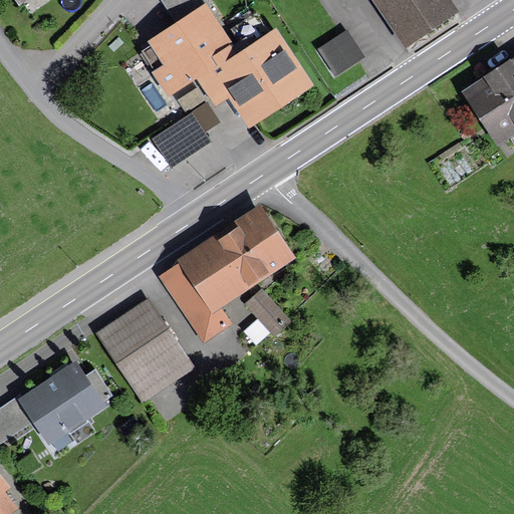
[(212,7),(207,0),(161,0),(180,27),(205,11),(212,7)]
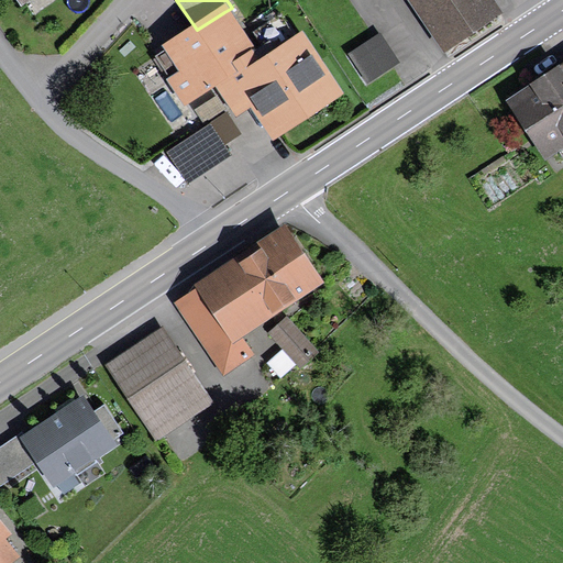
[(406,0),(443,54),(504,13),(494,0),(406,0)]
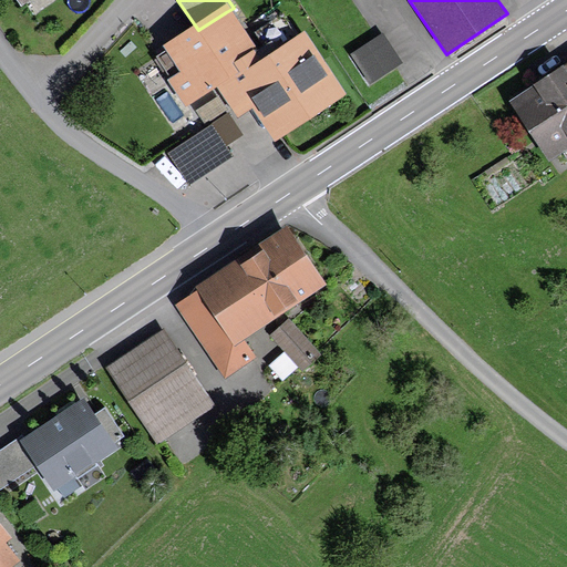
[(308,31),(292,7),(254,31),(270,55),(308,31)]
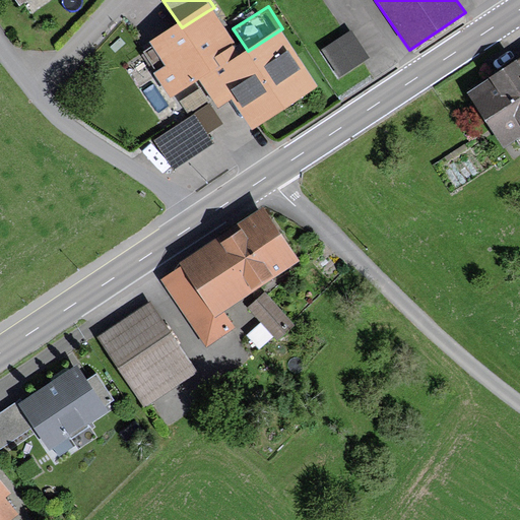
[(182,27),(145,52),(166,83),(195,64),(199,71),(233,49),(207,11),(182,27)]
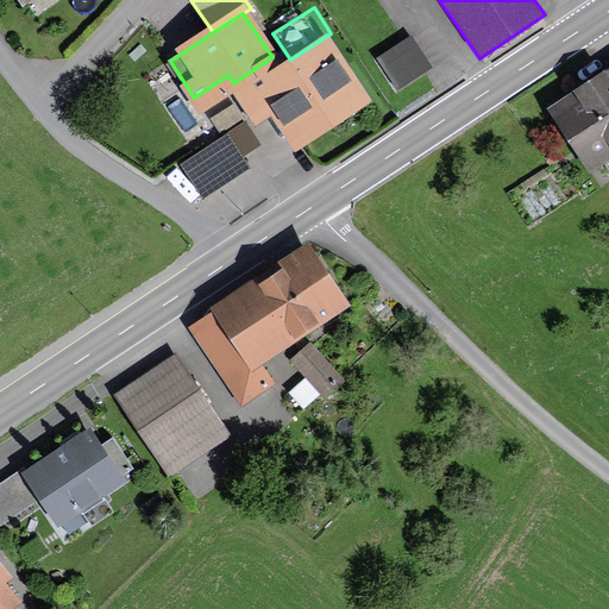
[(419,36),(383,50),(396,83),(433,69),(419,36)]
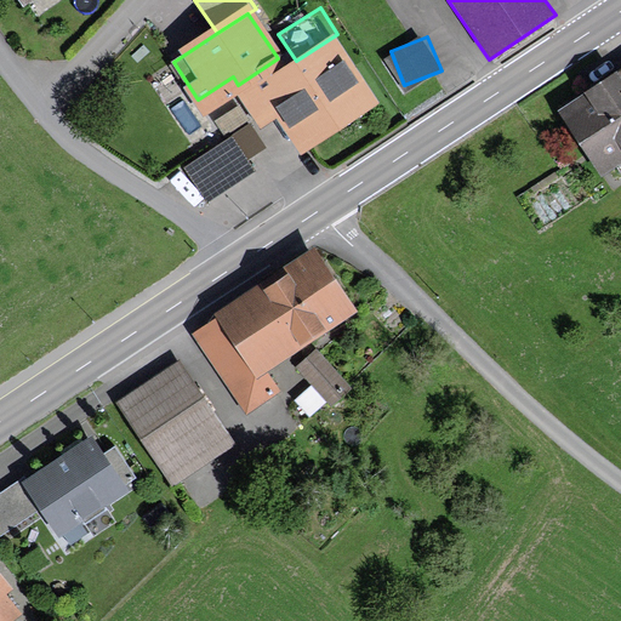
[(290,77),(278,58),(238,85),(260,118),(288,98),(308,131),(354,101),(340,78),(348,72),(332,49),(290,77)]
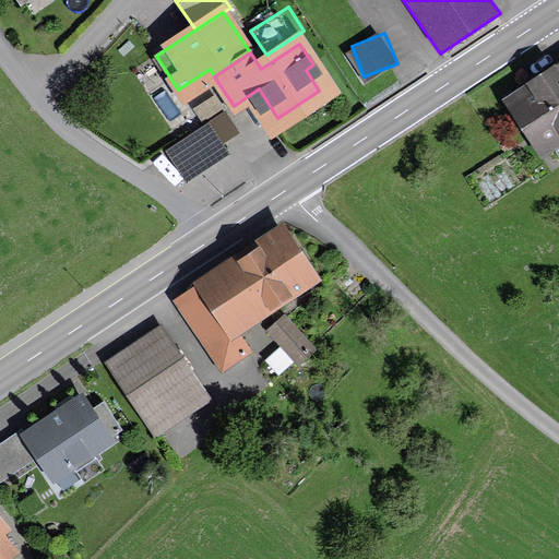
[(558,62),(501,100),(540,159),(555,150),(558,156),(558,62)]
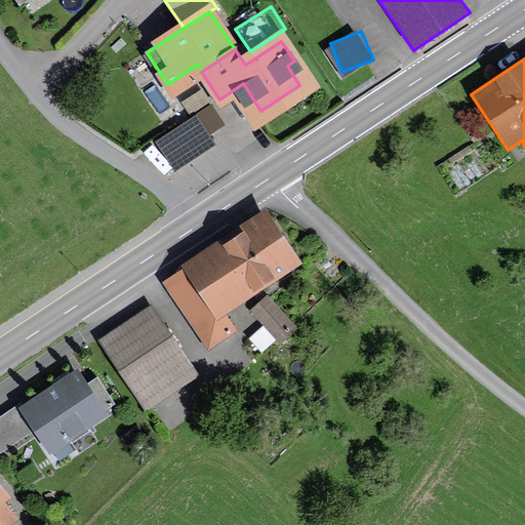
[(212,132),(227,125),(215,103),(201,110),(212,132)]
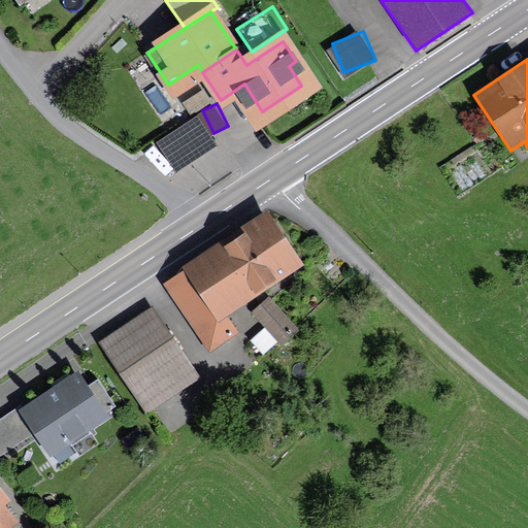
[(204,114),(159,136),(175,170),(221,150),(204,114)]
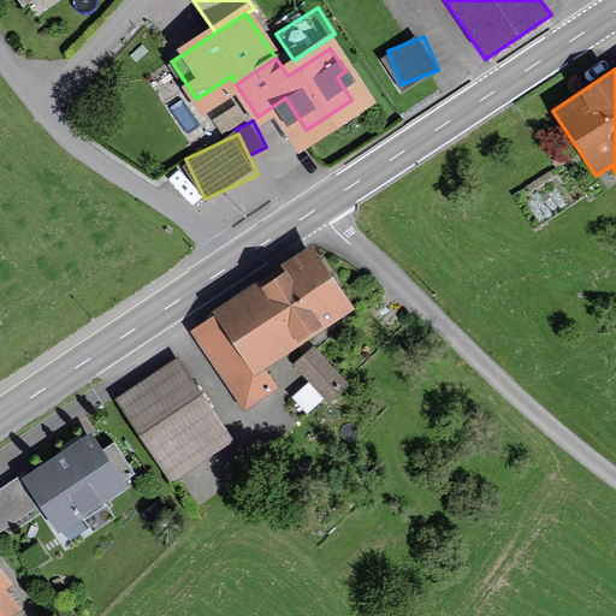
[(356,309),(313,244),(213,311),(217,314),(190,332),(243,413),(278,390),(265,369),(356,309)]
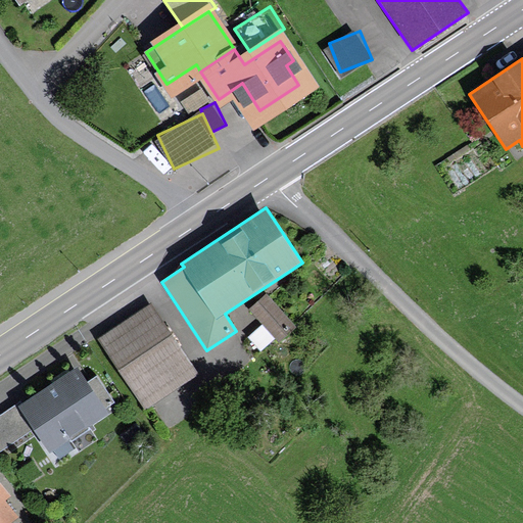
[(278,343),(296,327),(267,294),(248,311),(278,343)]
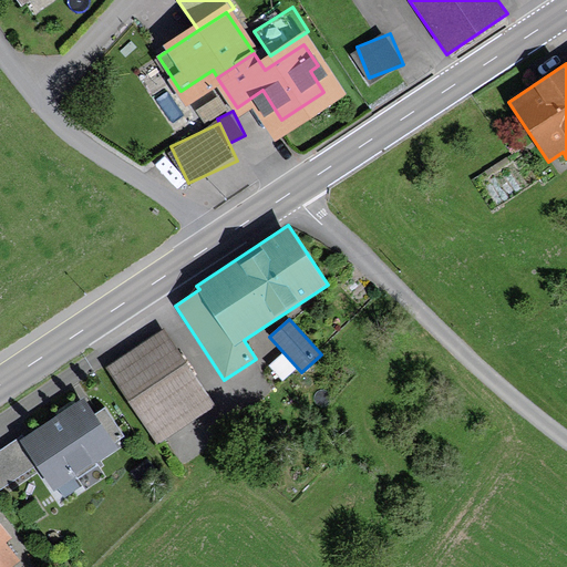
[(215,409),(163,329),(104,368),(157,446),(215,409)]
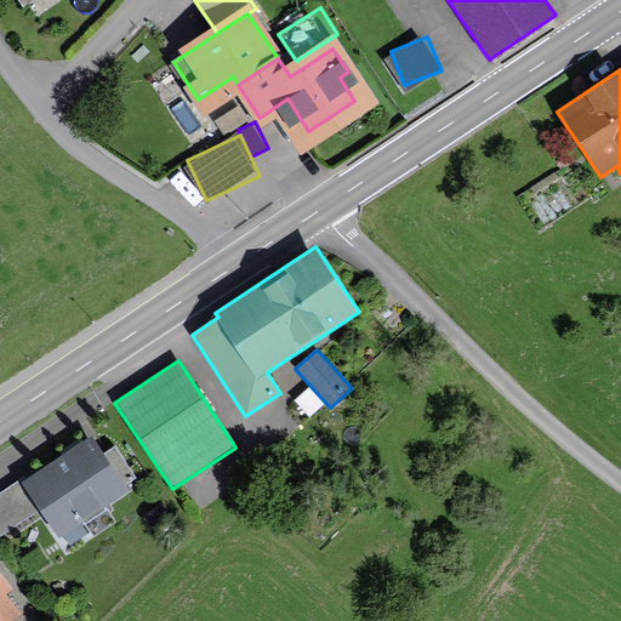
[(69,545),(89,533),(81,523),(129,491),(125,485),(136,478),(115,446),(103,454),(92,437),(83,443),(80,439),(60,451),(62,456),(28,478),(26,476),(0,491),(0,536),(39,511),(57,539),(63,535),(69,545)]
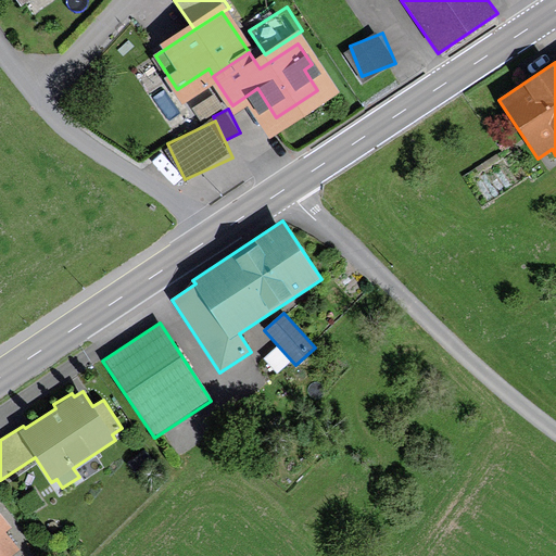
[(0,555),(11,555),(20,551),(5,532),(11,528),(0,513),(0,555)]
